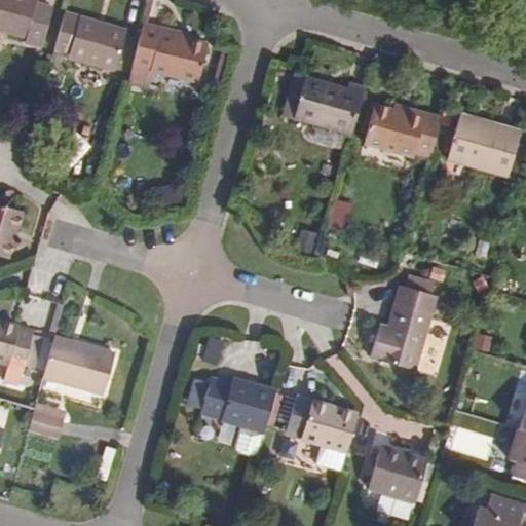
[(0,0),(0,33),(25,40),(23,45),(42,50),(43,45),(54,6),(30,0),(0,0)]
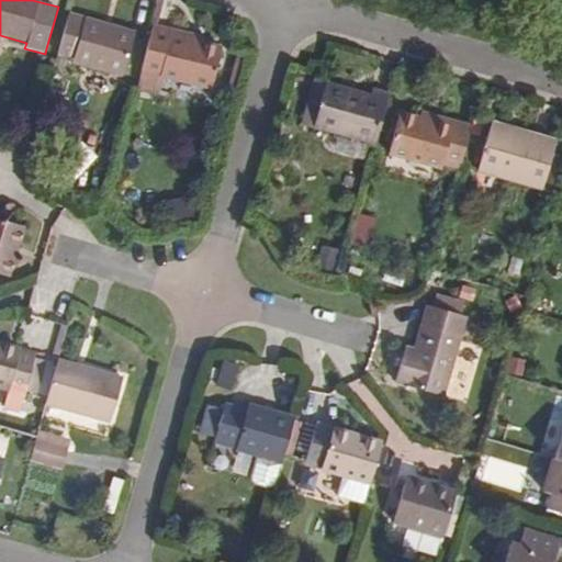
[(149,43),(128,37),(131,30),(81,15),(69,56),(141,75),(149,43)]
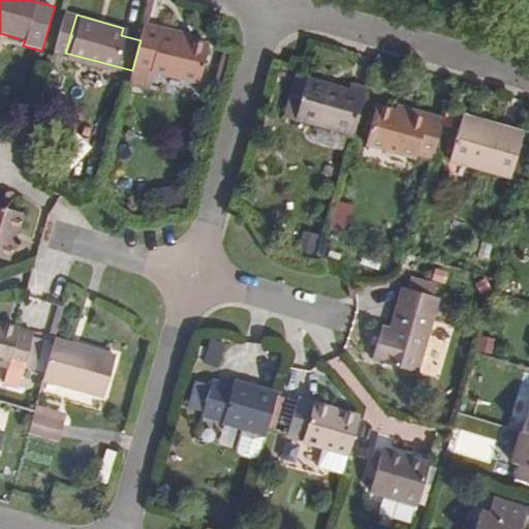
[(208,83),(218,44),(198,38),(173,31),(174,25),(156,20),(143,64),(208,83)]
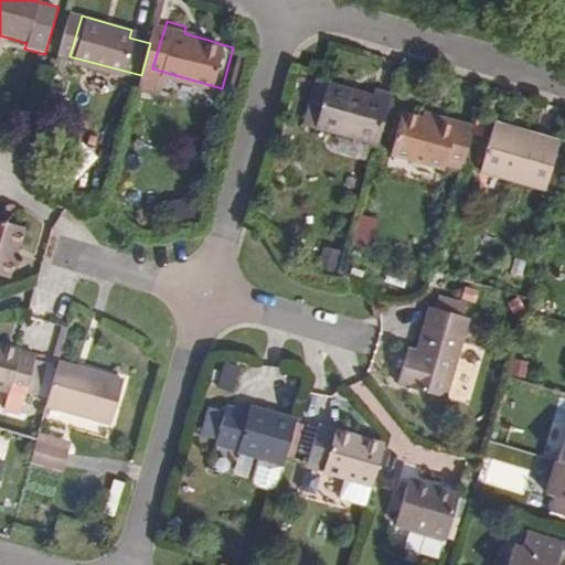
[(214,34),(185,27),(184,33),(212,41),(214,34)]
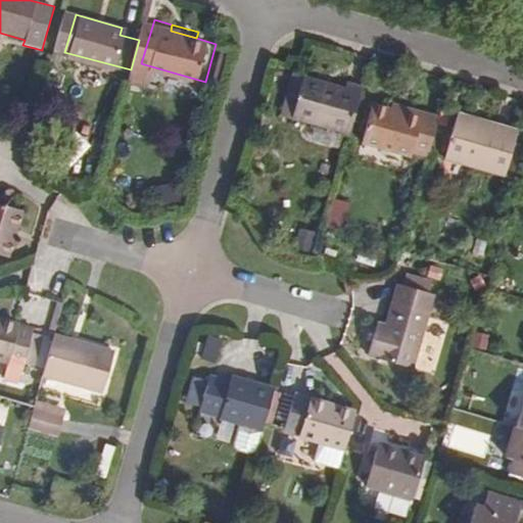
[(357,123),(368,82),(349,77),(346,86),(327,80),(326,83),(313,80),(312,82),(308,95),(294,91),(290,103),(357,123)]
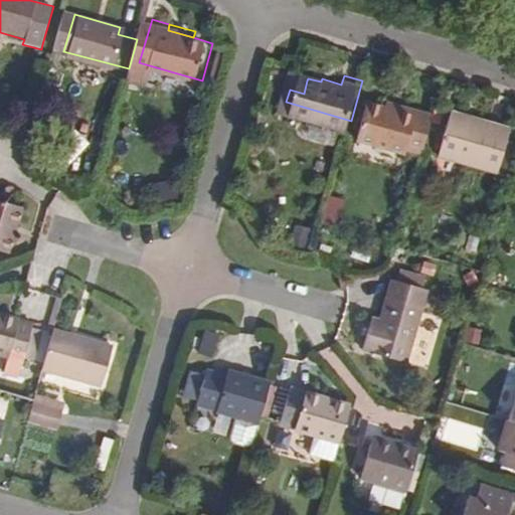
[(304,94),(307,80),(293,76),(290,90),(304,94)]
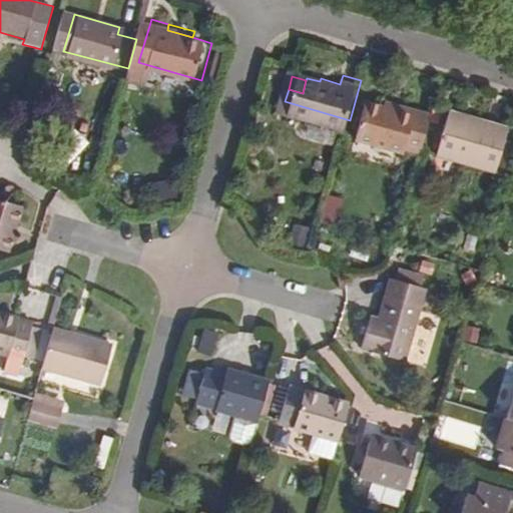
[(426,145),(436,107),(422,103),(420,108),(379,96),(368,134),(413,147),(414,142),(426,145)]
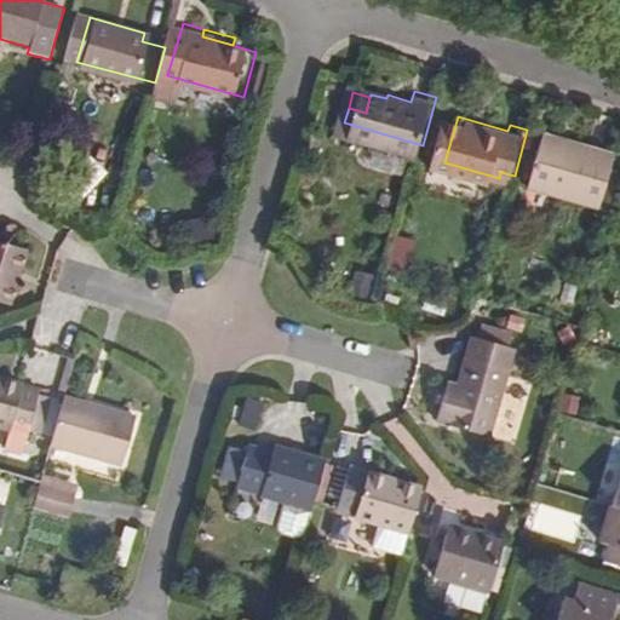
[(602,204),(616,150),(546,131),(530,184),(602,204)]
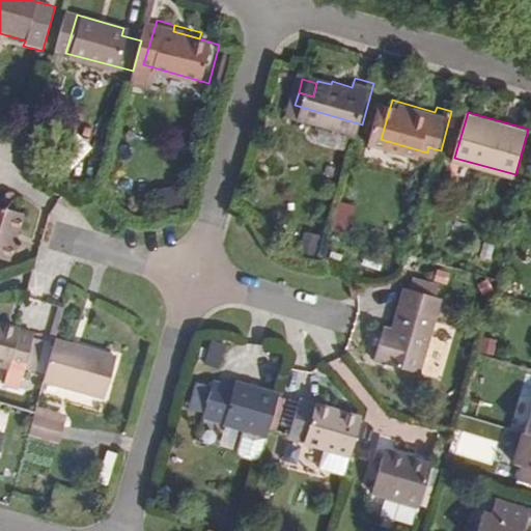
[(0,263),(12,268),(28,218),(0,208),(0,263)]
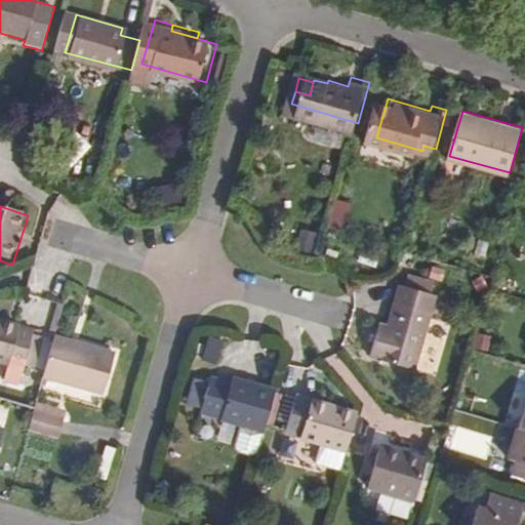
[(409,273),(407,284),(433,290),(436,280),(409,273)]
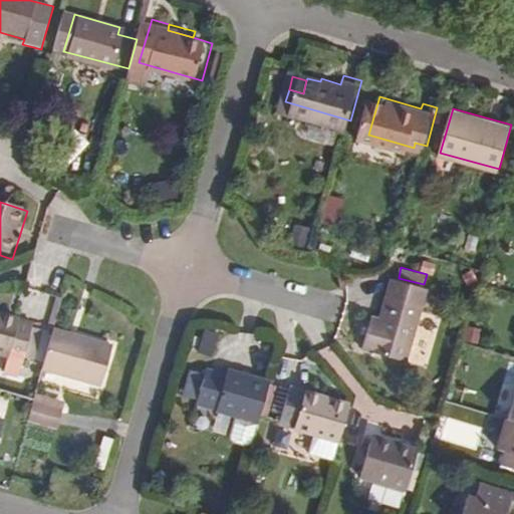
[(412,370),(435,291),(396,279),(383,321),(379,337),(371,334),(364,356),(412,370)]
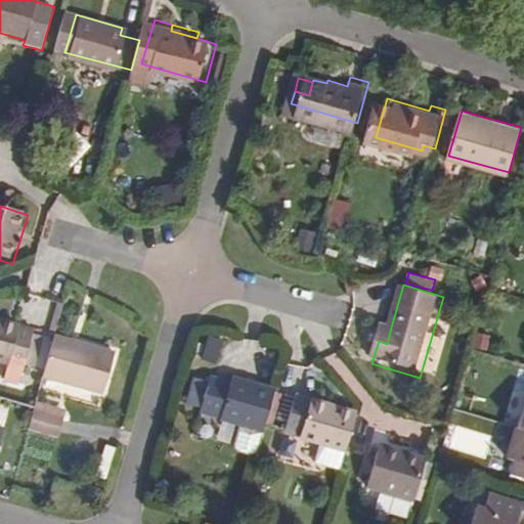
[(29,367),(38,336),(0,324),(0,360),(11,364),(7,378),(25,382),(29,367)]
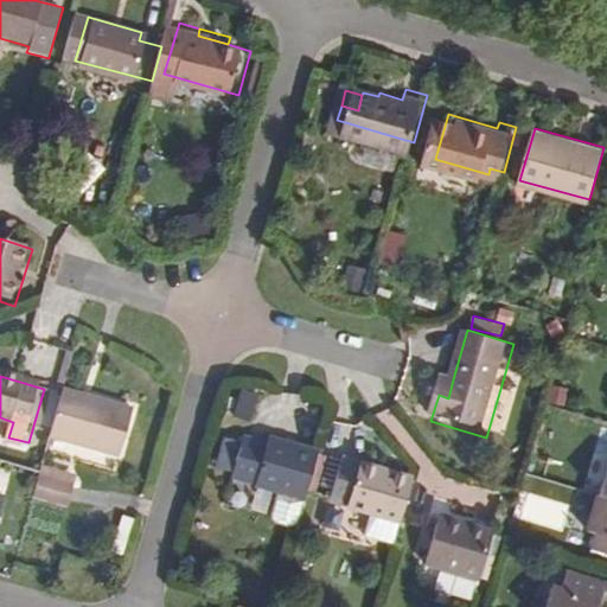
[(448,398),(453,379),(443,377),(439,395),(448,398)]
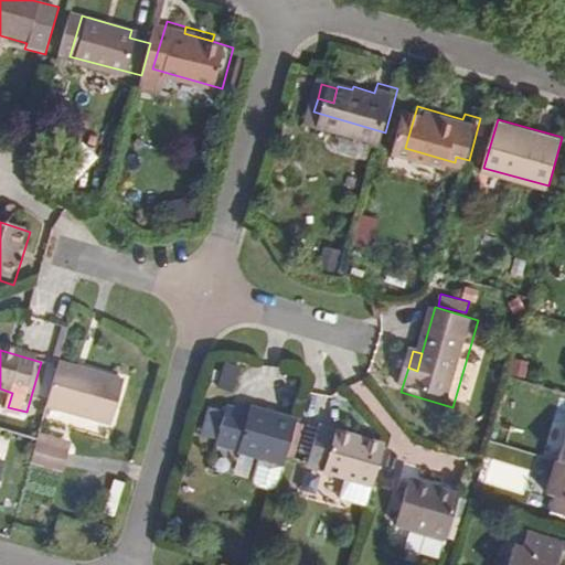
[(44,401),(54,365),(41,362),(31,396),(44,401)]
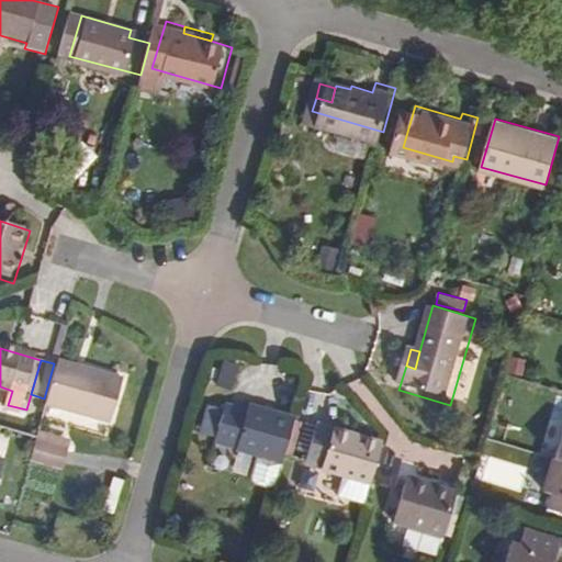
[(114,427),(128,379),(63,360),(48,407),(114,427)]
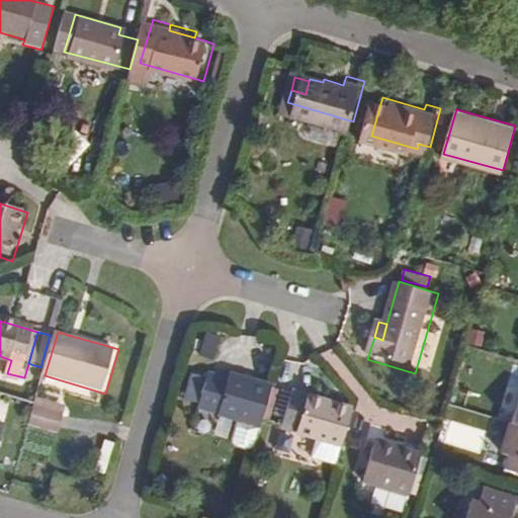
[(264,419),(275,379),(237,368),(234,375),(212,369),(203,402),(264,419)]
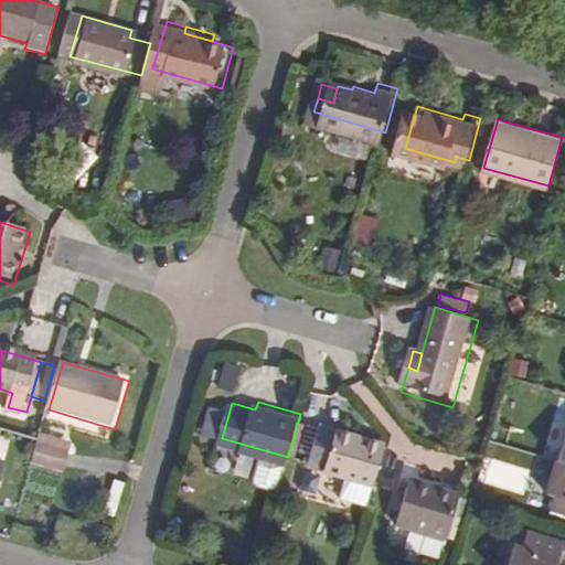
[(203,434),(217,437),(223,409),(209,407),(203,434)]
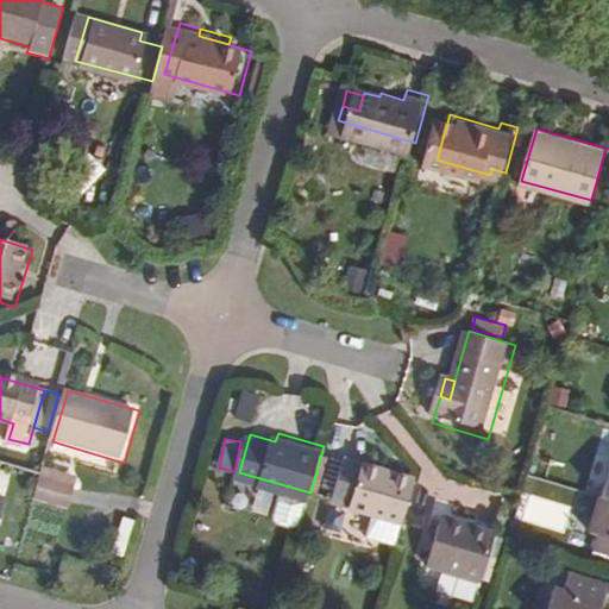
[(403,521),(416,476),(351,457),(339,496),(359,502),(357,508),(403,521)]
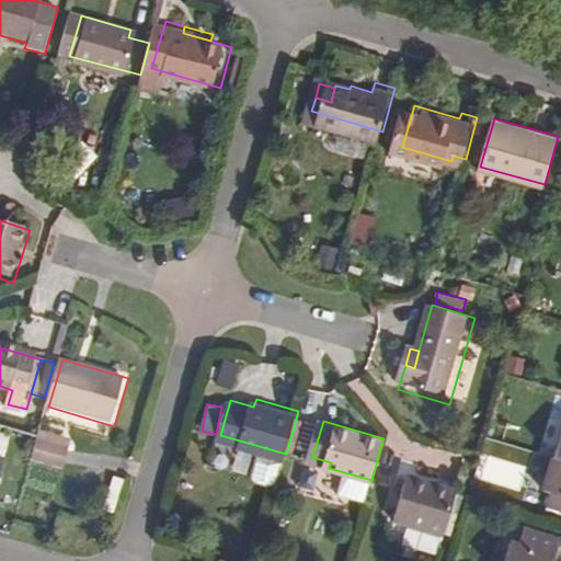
[(68,474),(73,454),(38,444),(33,465),(68,474)]
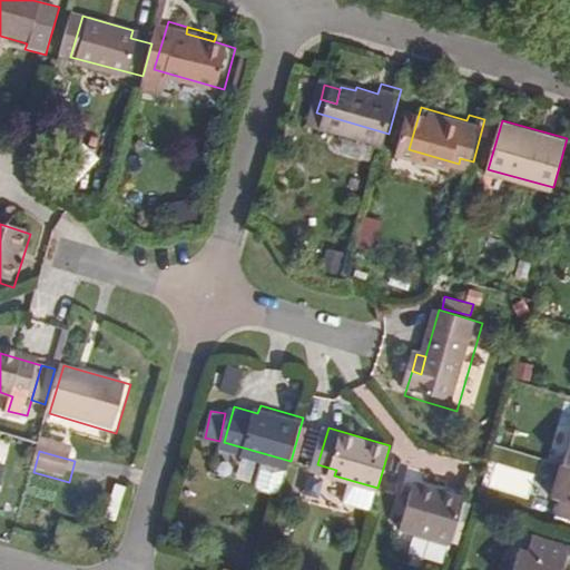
[(282,492),(285,468),(258,464),(255,489),(282,492)]
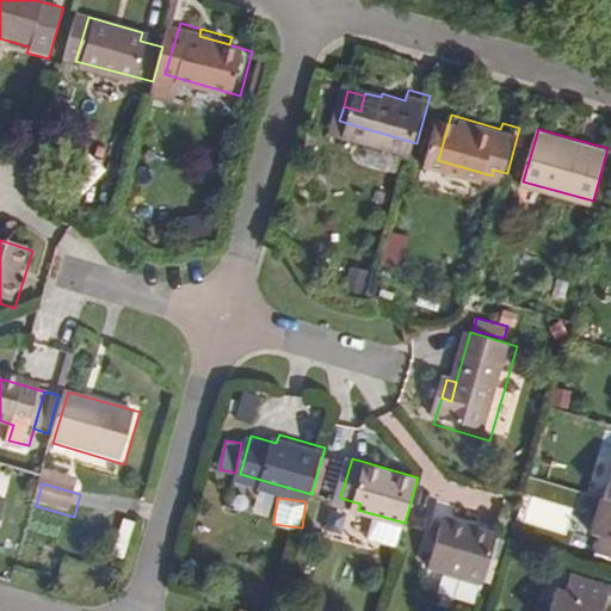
[(481,605),(503,530),(449,514),(436,565),(451,568),(443,594),(481,605)]
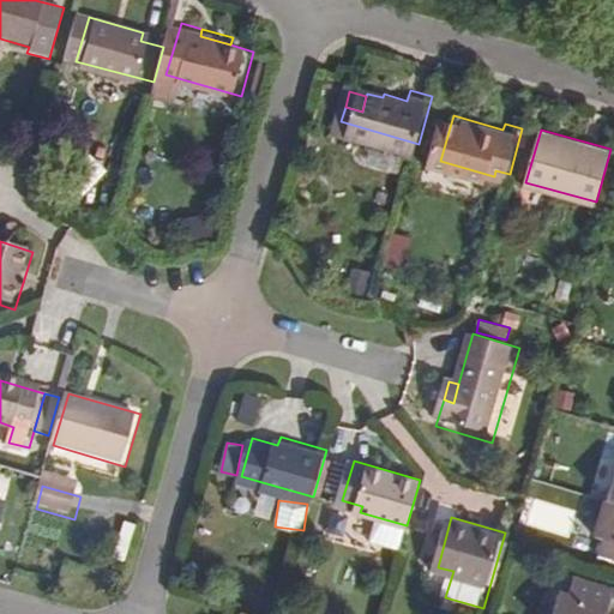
[(612,613),(613,612),(613,585),(578,577),(575,591),(567,589),(560,613),(612,613)]
